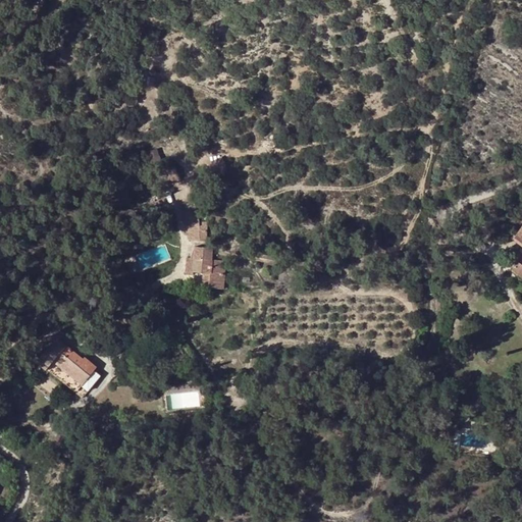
[(185,226),(199,226),(199,222),(198,215),(180,213),(185,226)]
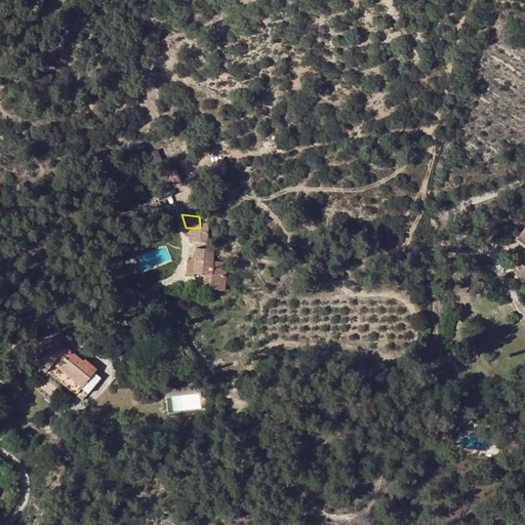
[(208,225),(200,224),(200,228),(200,232),(208,232),(208,225)]
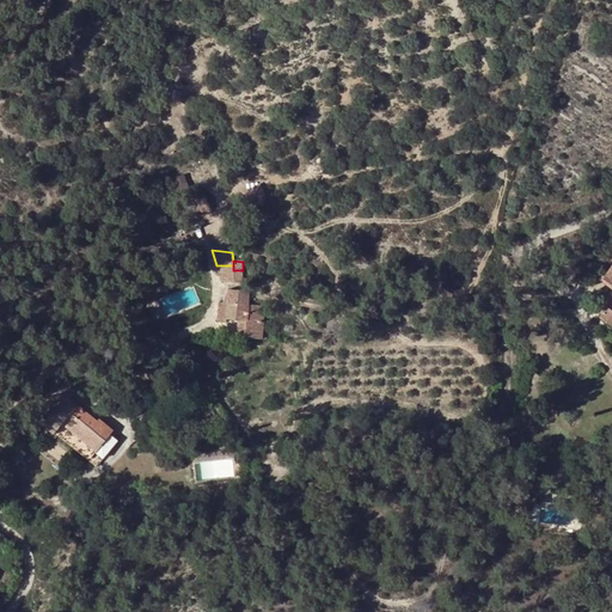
[(216,265),(221,282),(233,283),(233,270),(233,265),(216,265)]
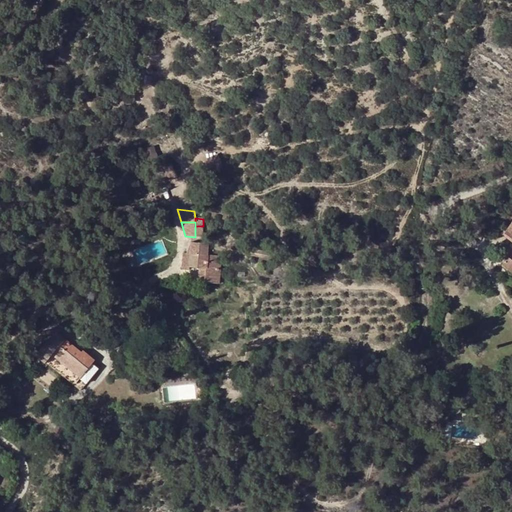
[(189,254),(182,254),(181,269),(188,270),(188,266),(198,267),(198,273),(204,273),(203,282),(218,283),(219,260),(216,259),(216,255),(208,255),(208,243),(190,242),(189,254)]
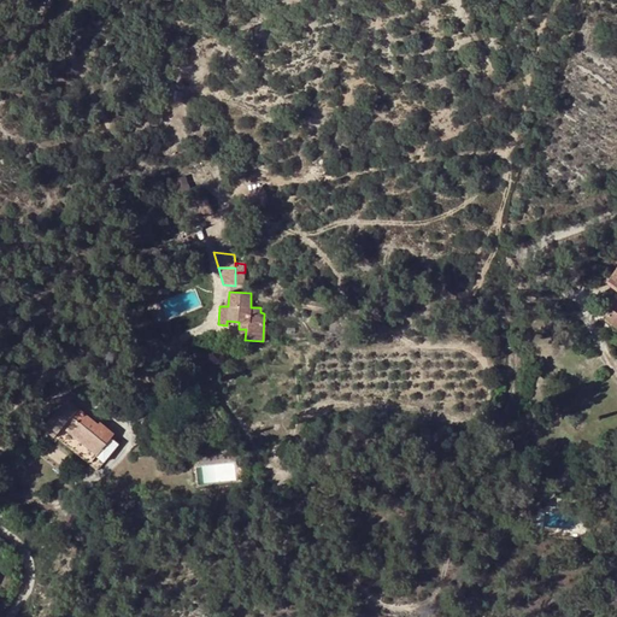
[(164,321),(158,305),(147,309),(154,325),(164,321)]
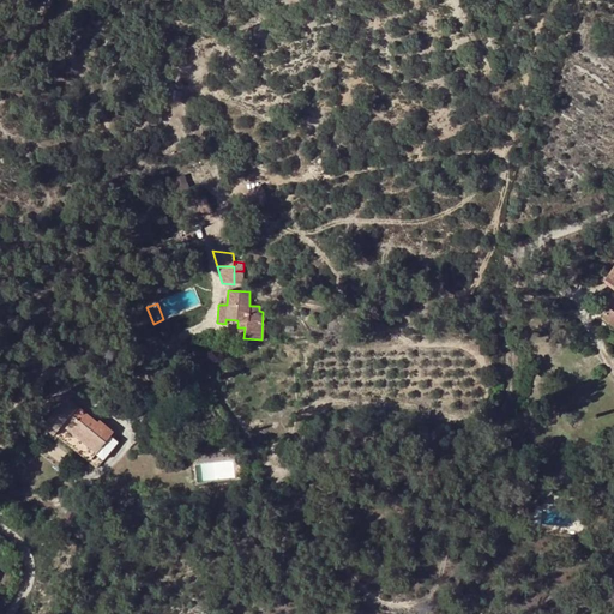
[(613,326),(613,311),(613,312),(609,308),(602,318),(613,326)]
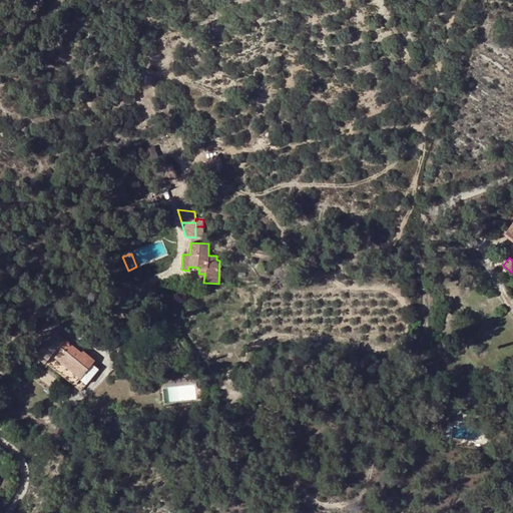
[(52,356),(81,379),(92,365),(95,362),(82,352),(81,354),(56,333),(36,357),(45,364),(52,356)]
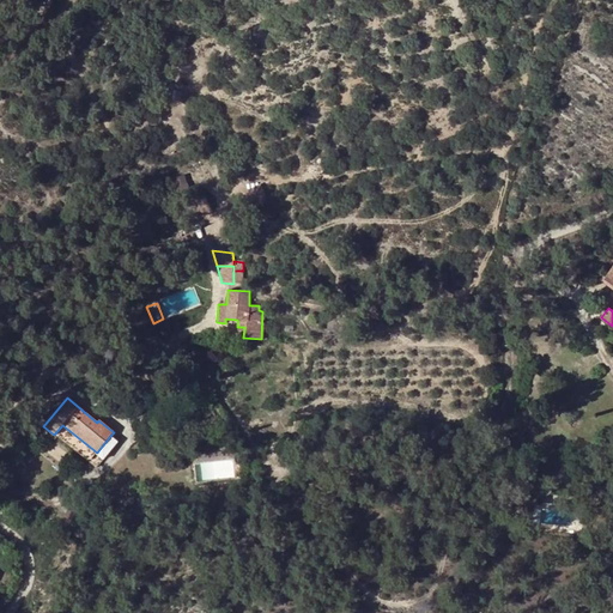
[(207,434),(206,431),(204,426),(202,423),(194,426),(202,443),(210,439),(207,434)]
